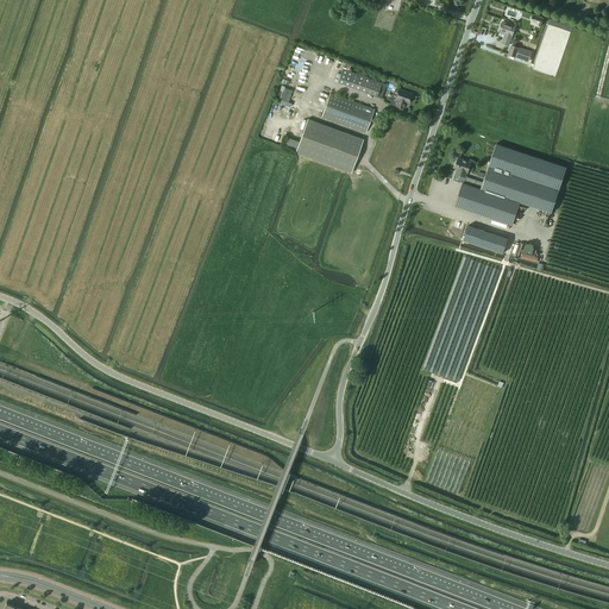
[(533,16),(532,20),(538,23),(537,25),(540,26),(542,19),(533,16)]
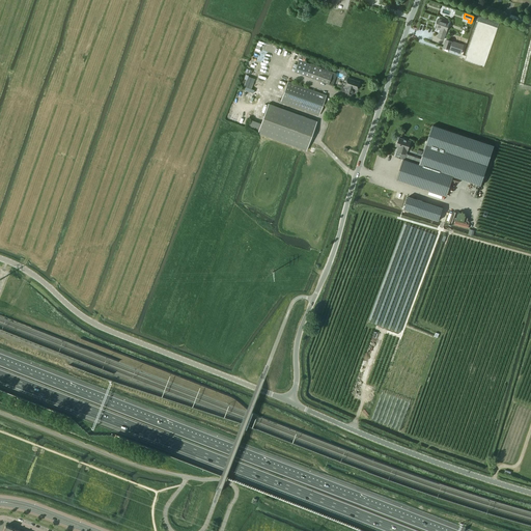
[(438,37),(444,39),(449,22),(445,21),(438,19),(438,20),(437,20),(437,22),(437,23),(435,27),(441,29),(438,37)]
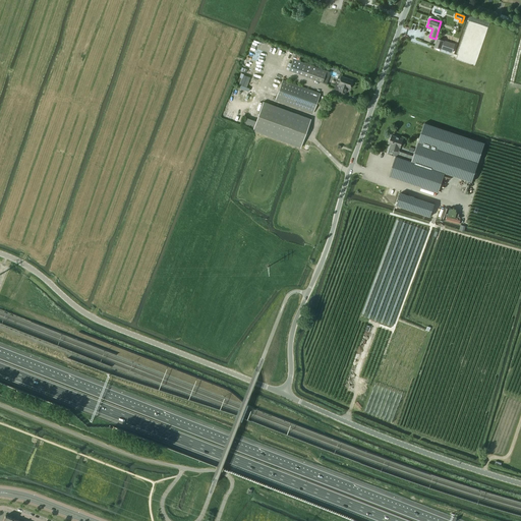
[(435,47),(441,49),(444,41),(438,39),(435,47)]
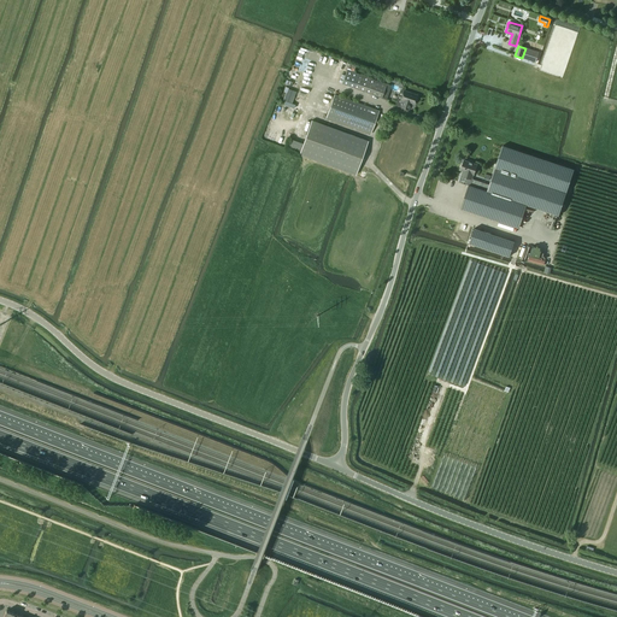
[(527,47),(523,58),(535,63),(539,52),(527,47)]
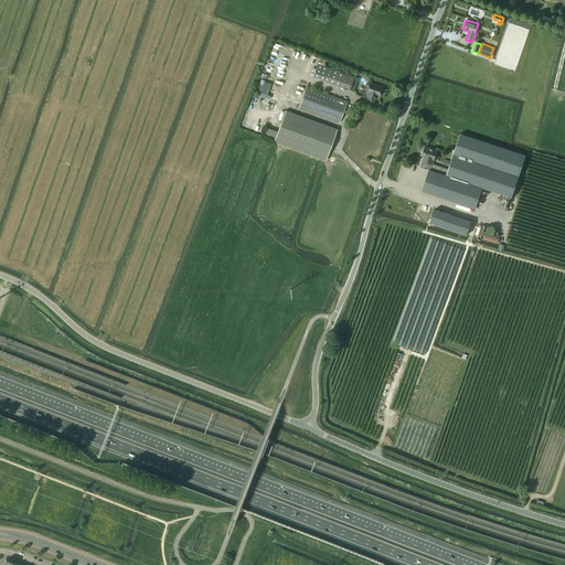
[(318,64),(313,76),(353,91),(355,86),(351,85),(354,77),(318,64)]
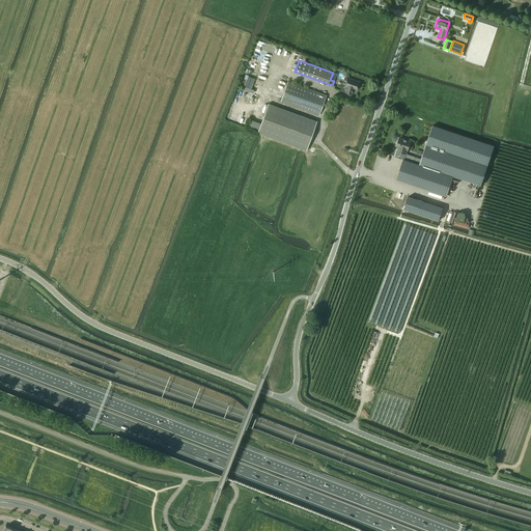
[(345,92),(352,94),(353,91),(352,90),(353,89),(356,90),(359,82),(347,78),(344,86),(346,87),(345,92)]
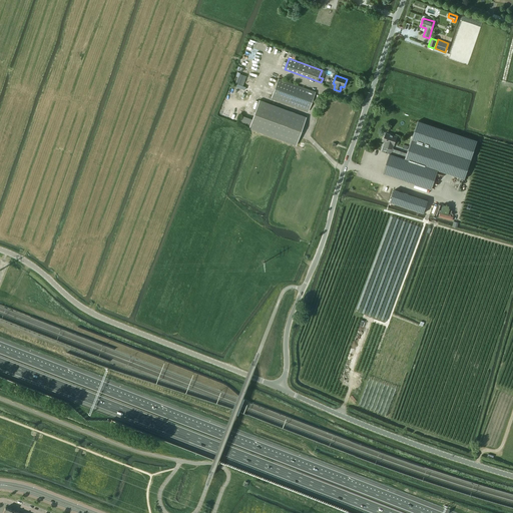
[(271,98),(308,111),(316,92),(278,78),(271,98)]
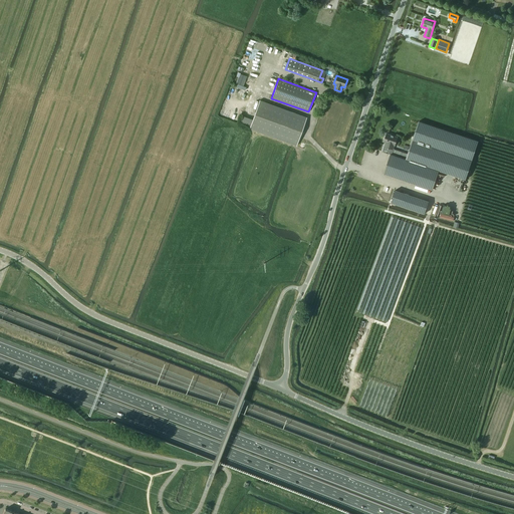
[(249,129),(296,146),(307,117),(260,100),(249,129)]
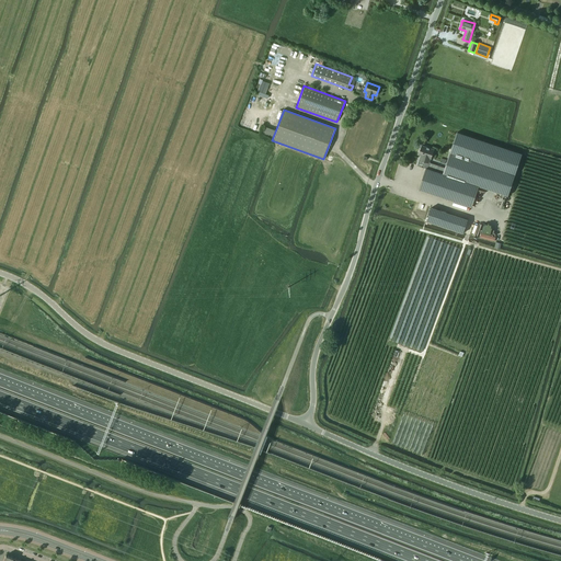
[(262,136),(272,139),(275,130),(265,126),(262,136)]
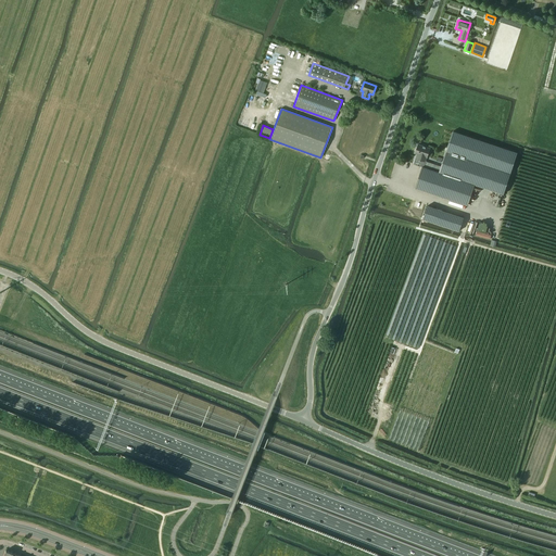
[(446,152),(439,172),(475,184),(475,185),(479,186),(480,186),(481,187),(504,194),(517,152),(453,131),(446,152)]
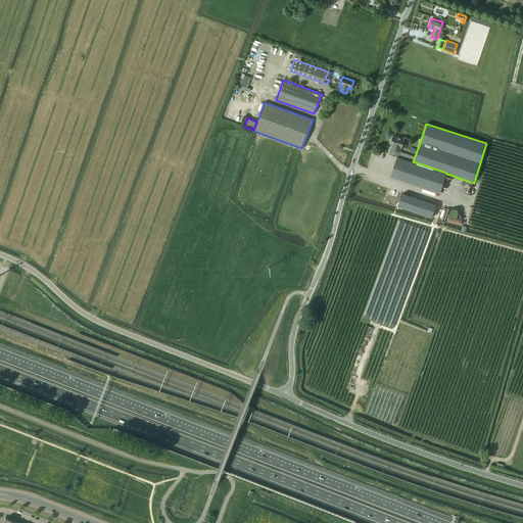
[(393,136),(390,144),(392,145),(391,149),(397,151),(395,156),(397,157),(397,156),(400,157),(406,159),(408,154),(409,155),(409,154),(400,151),(401,148),(405,139),(399,138),(396,137),(393,136)]
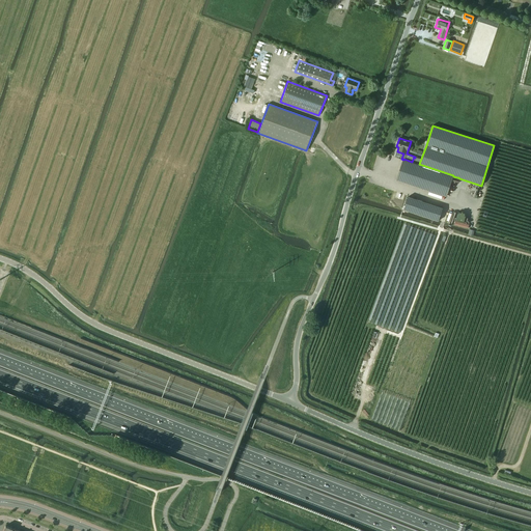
[(403,160),(396,179),(447,196),(453,176),(453,175),(419,164),(412,162),(407,160),(403,159),(403,160)]
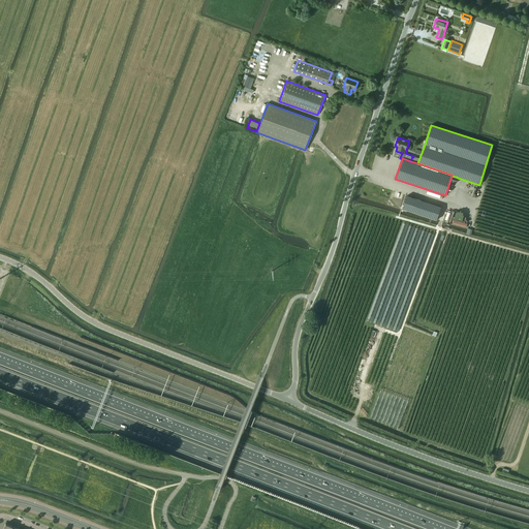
[(437,220),(441,207),(407,195),(403,208),(437,220)]
